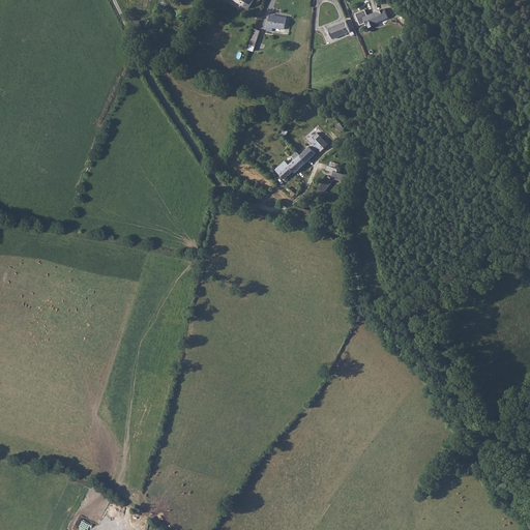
[(365,9),(356,13),(360,25),(365,23),(366,25),(376,22),(377,23),(389,18),(388,17),(386,9),(385,8),(378,11),(374,13),(367,16),(365,9)]
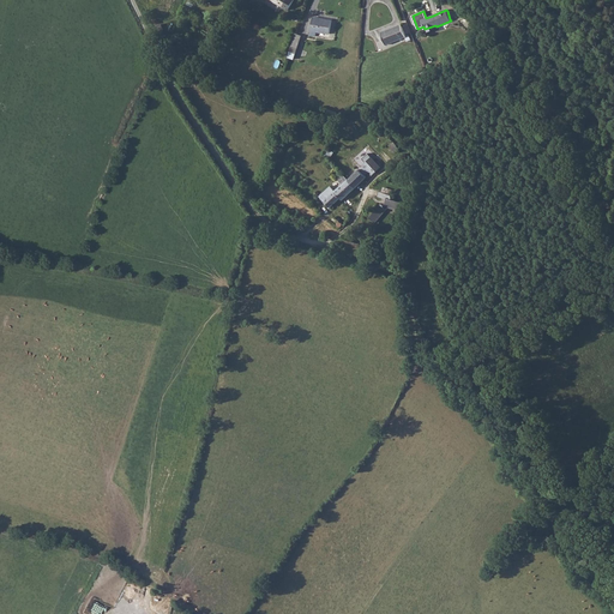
[(332,28),(335,16),(318,11),(314,23),(332,28)]
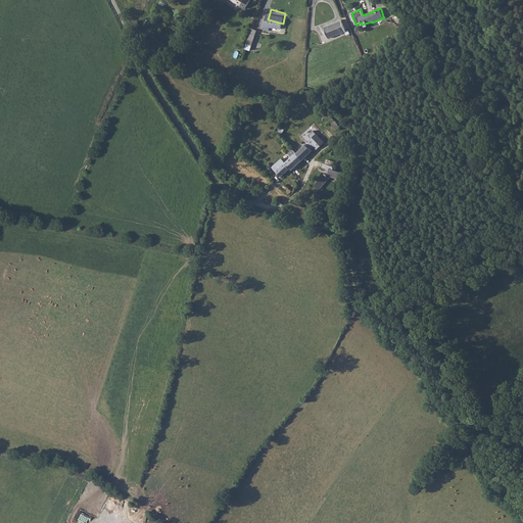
[(329,31),(345,25),(341,14),(325,21),(329,31)]
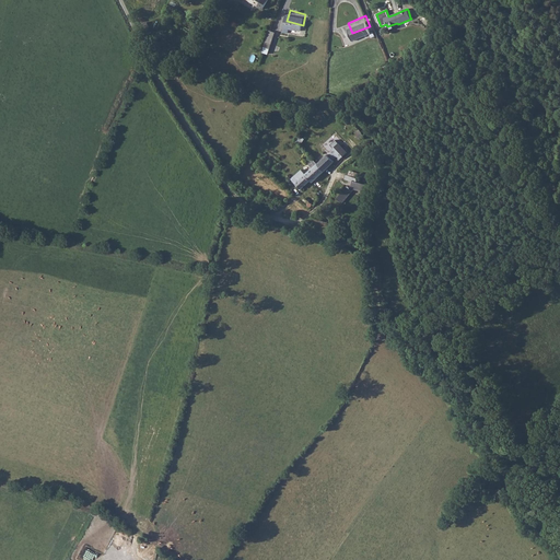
[(269,31),(263,53),(268,55),(275,34),(269,31)]
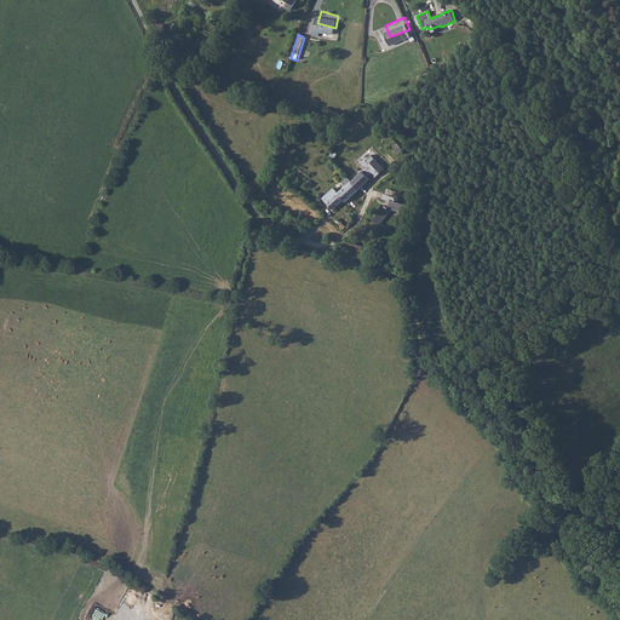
[(403,151),(397,143),(392,148),(399,155),(403,151)]
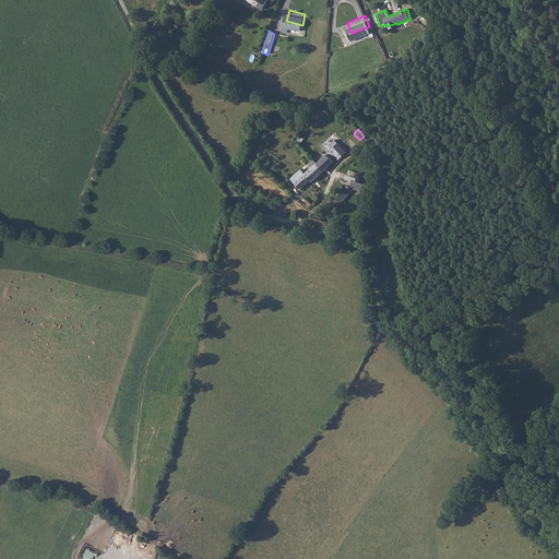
[(316,164),(322,170),(332,161),(325,154),(316,164)]
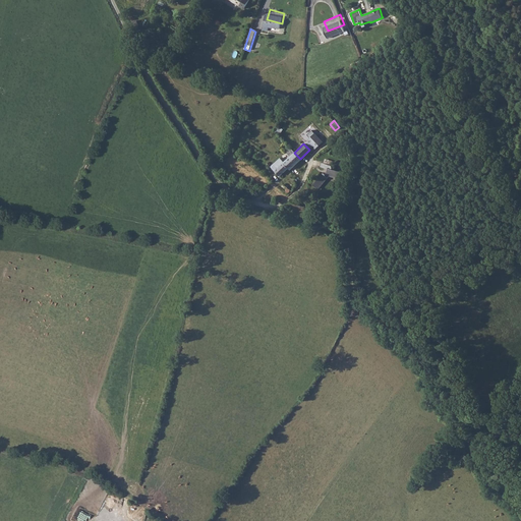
[(270,167),(274,170),(280,176),(288,168),(290,169),(300,159),(294,153),(293,152),(289,155),(283,162),(279,159),(270,167)]
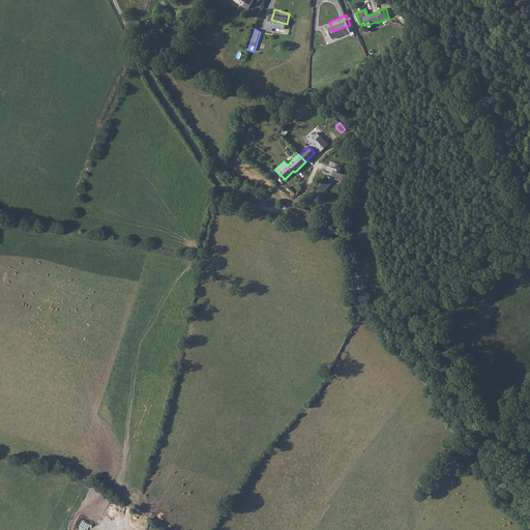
[(328,163),(328,166),(327,169),(333,171),(331,177),(327,176),(318,186),(324,192),(337,176),(348,177),(350,170),(340,168),(340,166),(328,163)]
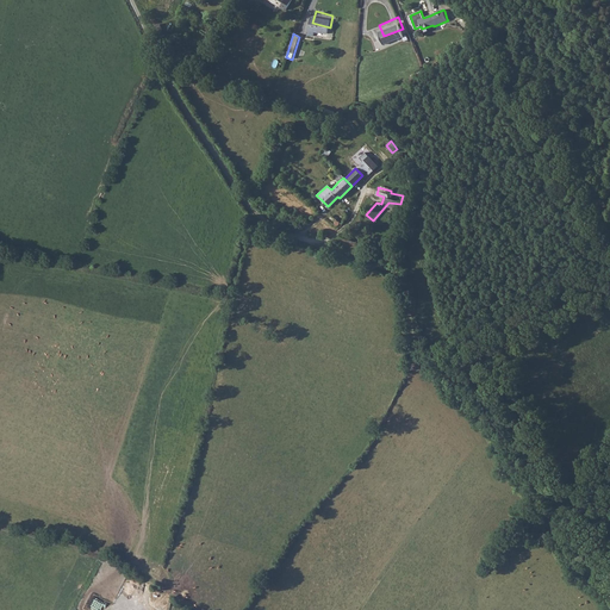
[(330,222),(335,225),(340,222),(341,223),(348,215),(340,209),(334,217),(331,217),(330,219),(331,221),(330,222)]
